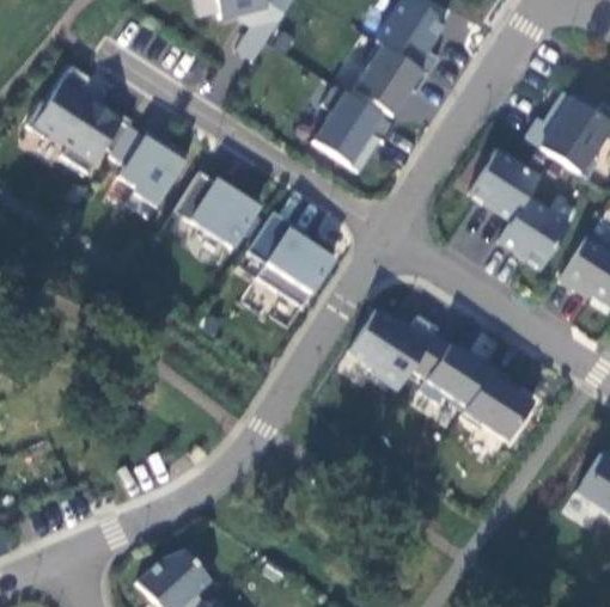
[(255,22),(254,25),(269,35),(291,0),(215,0),(220,17),(239,12),(255,22)]
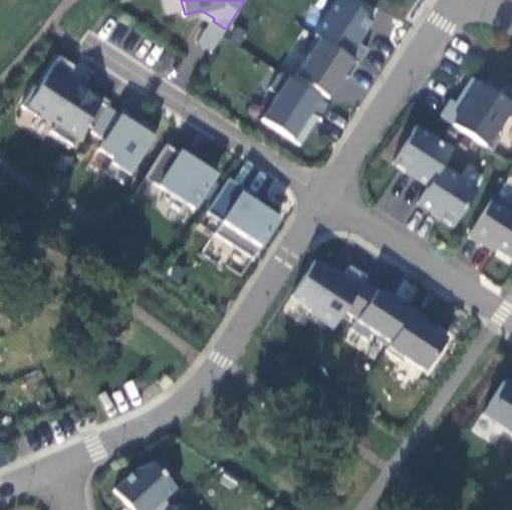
[(317,33),(359,60),(368,46),(358,39),(373,16),(348,0),(335,0),(315,32),(317,33)]
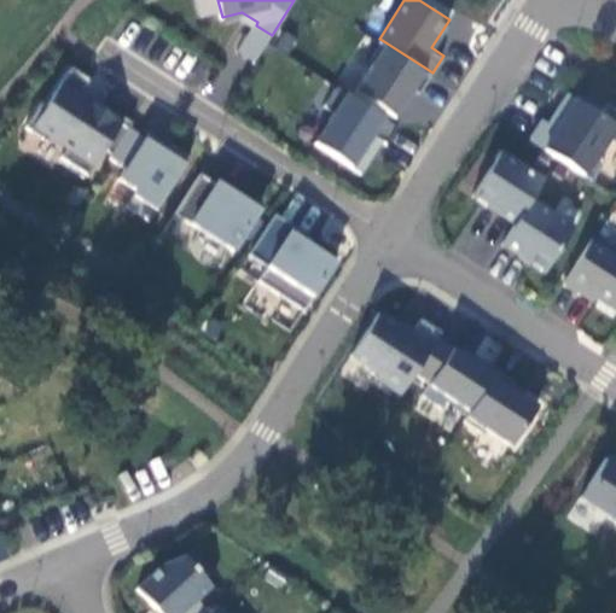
[(272,35),(256,25),(239,50),(255,60),(272,35)]
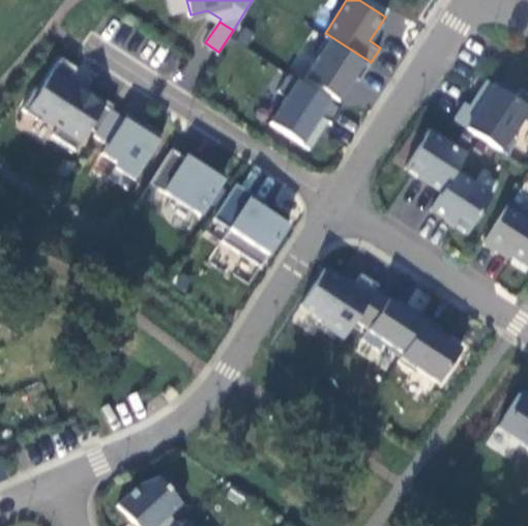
[(320,52),(305,76),(340,98),(355,75),(360,78),(371,62),(327,34),(317,50),(320,52)]
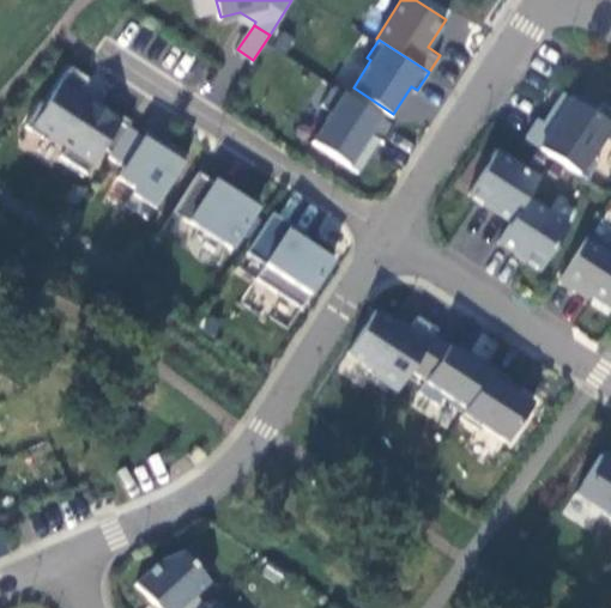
[(129,123),(133,119),(102,99),(100,104),(80,92),(91,77),(72,65),(47,104),(42,101),(26,125),(47,138),(50,133),(68,145),(62,154),(89,171),(104,146),(113,151),(129,123)]
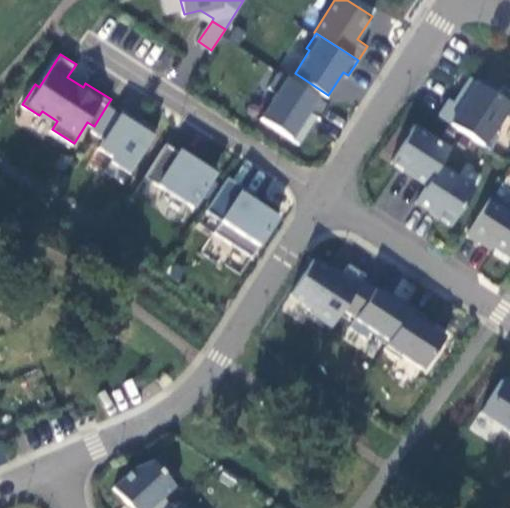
[(331,102),(280,69),(269,85),(278,91),(261,116),(300,141),(313,121),(305,116),(309,109),(321,117),(331,102)]
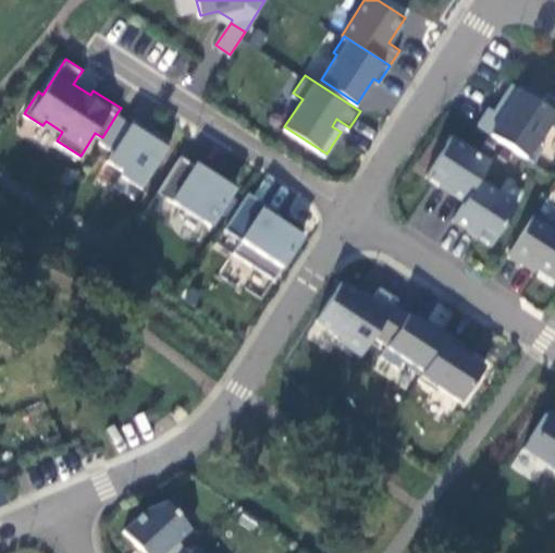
[(490,106),(479,123),(534,159),(546,143),(539,137),(550,122),(554,125),(554,94),(547,89),(541,100),(513,81),(501,101),(507,106),(503,113),(490,106)]
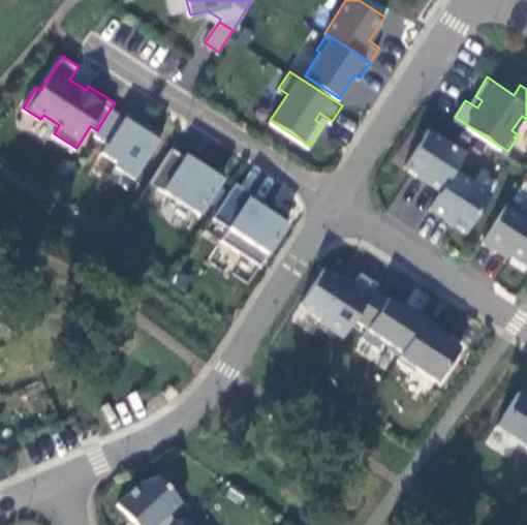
[(126,115),(112,106),(97,130),(95,132),(109,142),(102,151),(118,160),(116,165),(134,178),(164,131),(149,121),(147,123),(128,111),(126,115)]
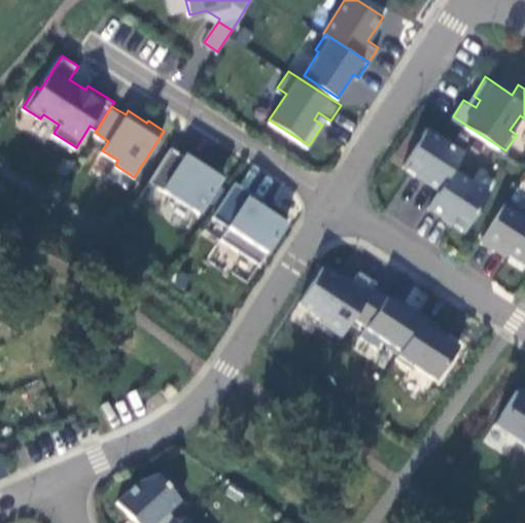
[(428,127),(405,165),(441,188),(454,168),(465,150),(428,127)]
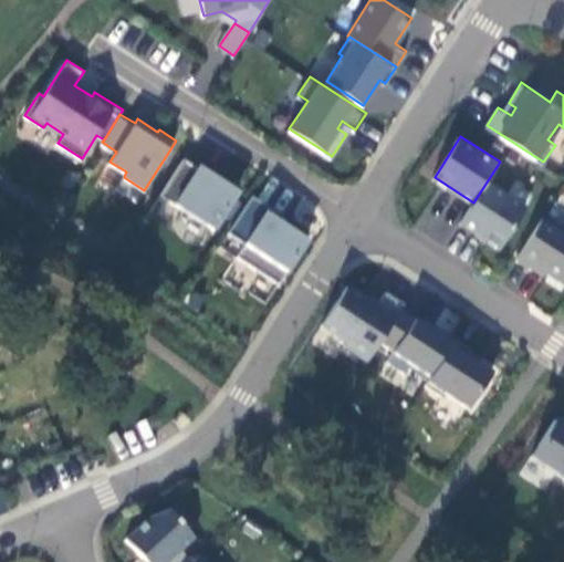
[(185,157),(160,194),(213,228),(239,189),(227,181),(218,175),(219,173),(202,162),(199,166),(185,157)]
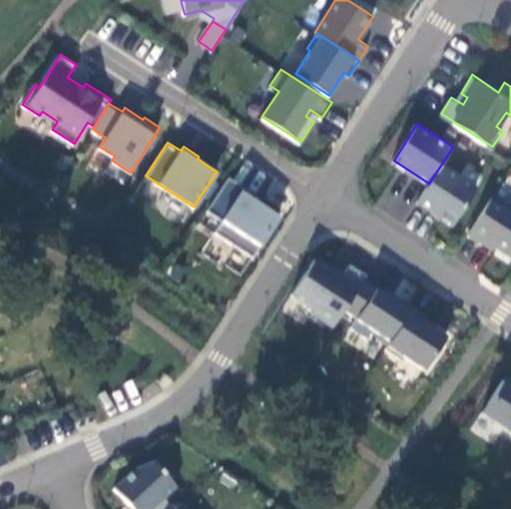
[(429,183),(418,199),(454,223),(478,186),(442,163),(429,183)]
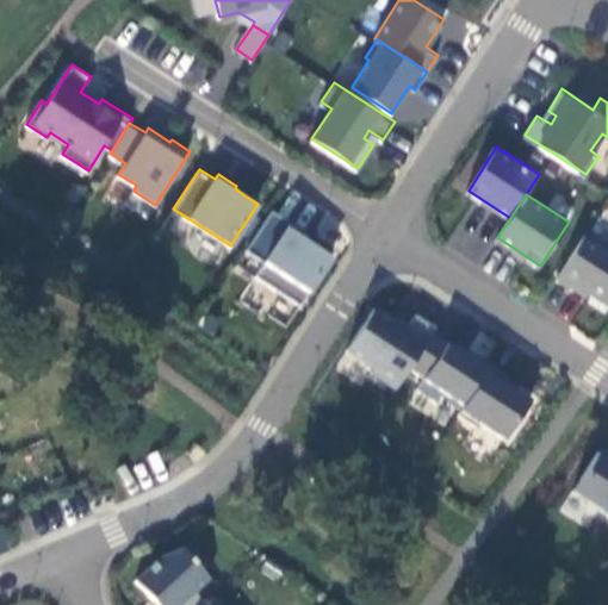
[(292,222),(272,209),(247,248),(265,260),(256,274),(302,303),(333,255),(289,226),(292,222)]
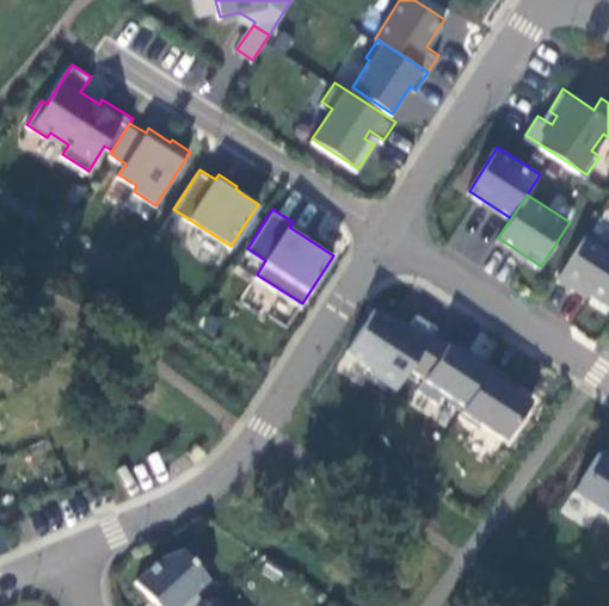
[(608,247),(586,233),(558,277),(576,288),(579,283),(608,302),(608,247)]
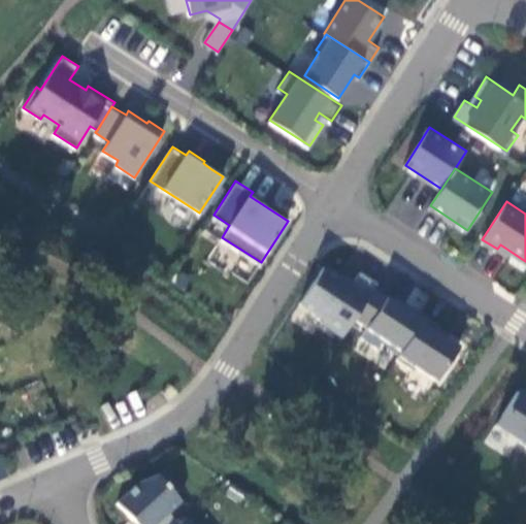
[(301,301),(325,317),(323,320),(344,334),(377,283),(360,271),(353,283),(325,265),(301,301)]
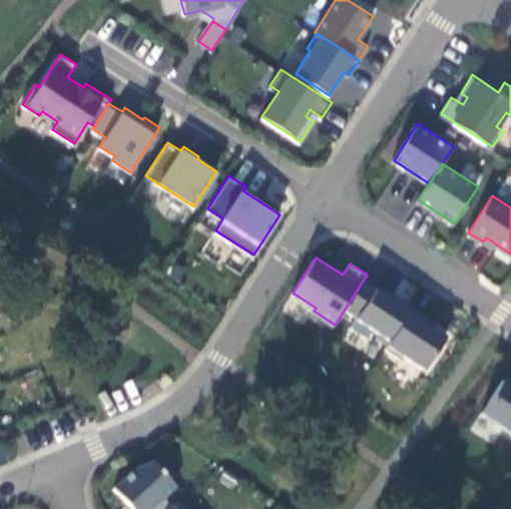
[(358,317),(352,326),(369,336),(372,331),(389,342),(413,305),(395,293),(393,296),(365,278),(345,308),(358,317)]
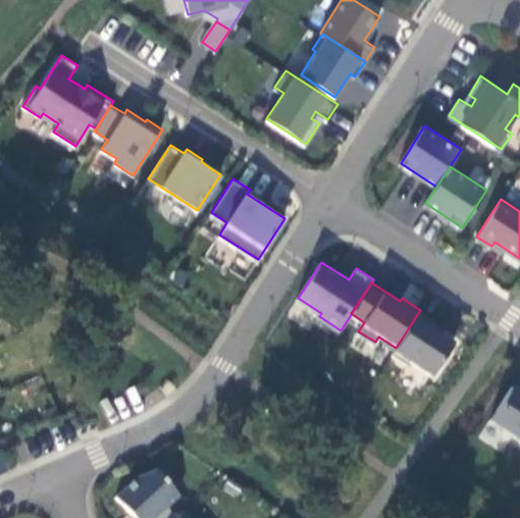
[(435,319),(420,310),(396,348),(393,353),(408,362),(410,359),(433,374),(456,340),(432,324),(435,319)]
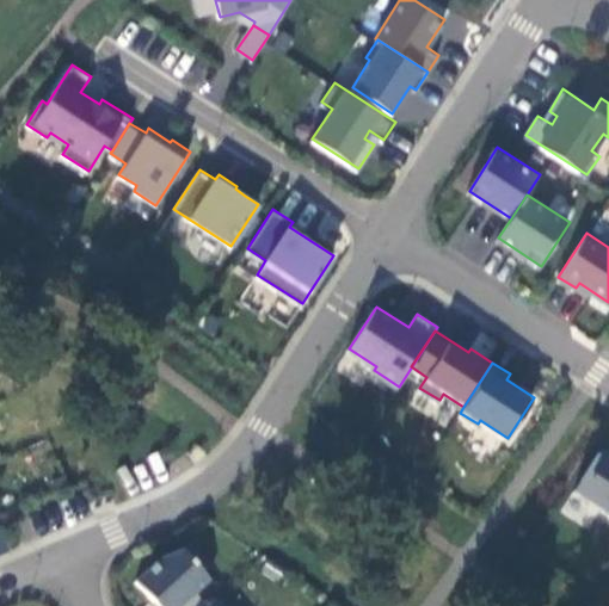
[(608,455),(601,450),(574,489),(608,512),(608,455)]
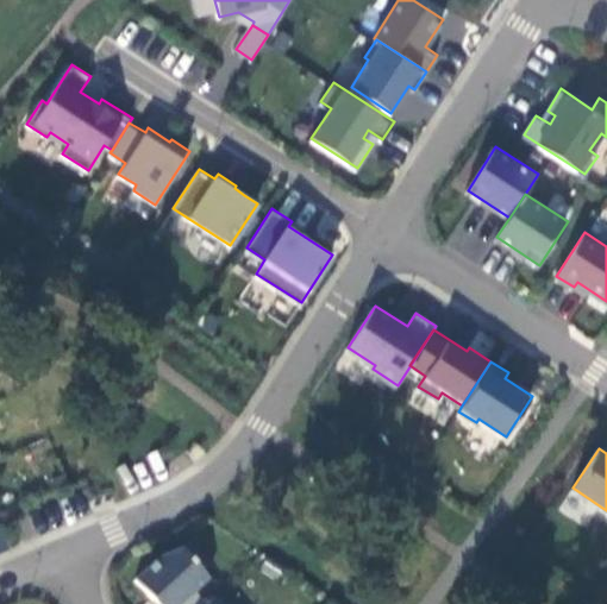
[(0,520),(0,549),(11,546),(0,520)]
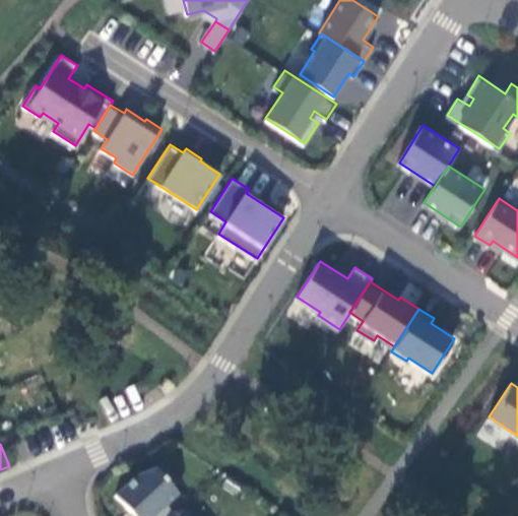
[(135,515),(174,515),(178,513),(167,502),(180,490),(156,464),(139,471),(117,493),(128,505),(137,515),(135,515)]
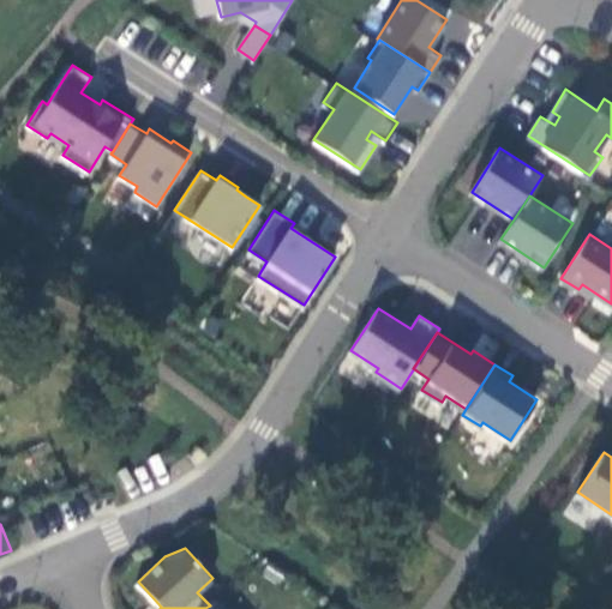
[(210,606),(205,608),(232,608),(220,597),(210,606)]
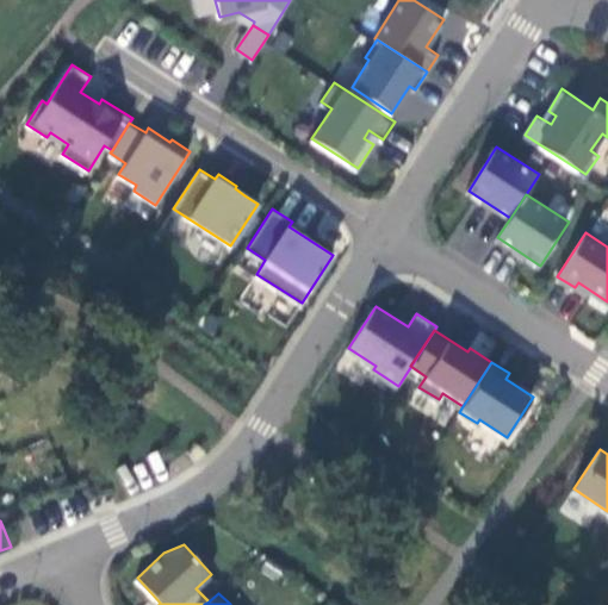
All buildings are outlined.
